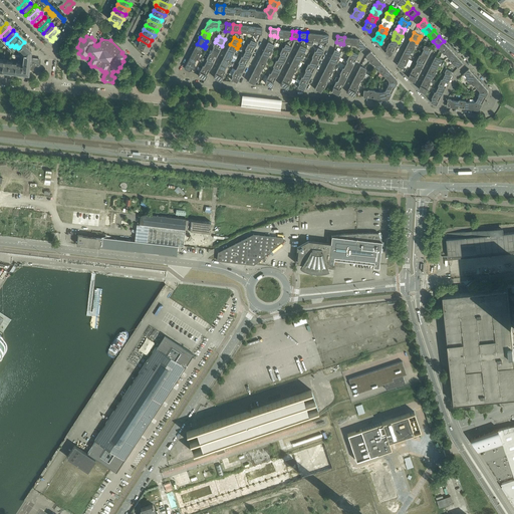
[(206,46),(205,48),(207,49),(210,43),(211,40),(212,39),(208,38),(207,41),(205,44),(205,43),(203,45),(206,46)]
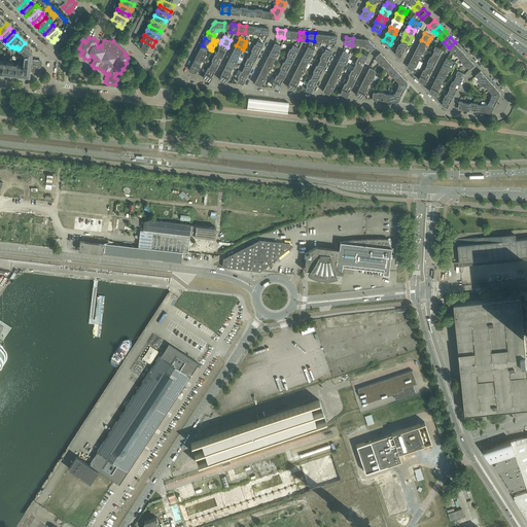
[(375,47),(369,39),(360,39),(360,45),(364,46),(370,51),(375,47)]
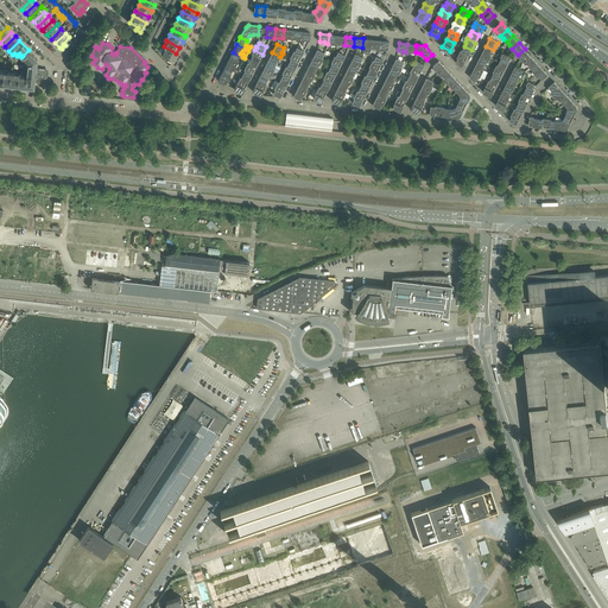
[(176,54),(164,46),(160,52),(169,56),(168,59),(172,62),(176,54)]
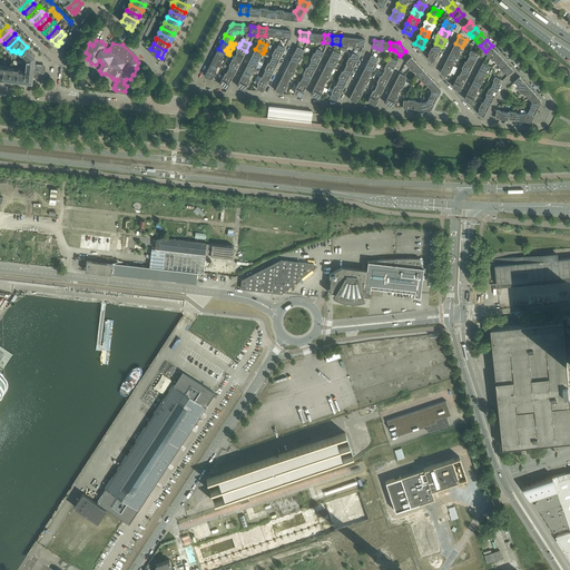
[(442,47),(435,43),(433,48),(432,47),(431,50),(438,55),(442,47)]
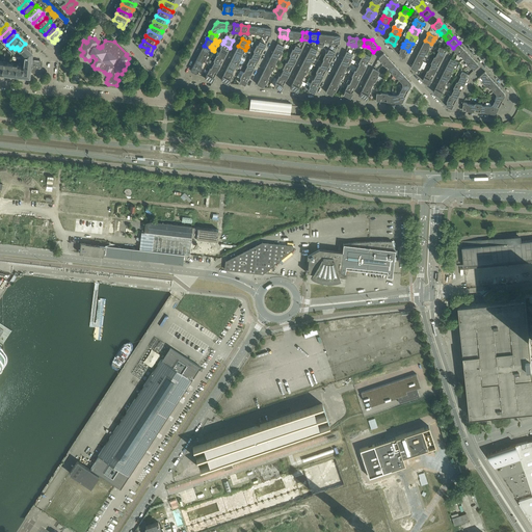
[(425,41),(422,47),(428,51),(430,48),(429,47),(431,44),(425,41)]
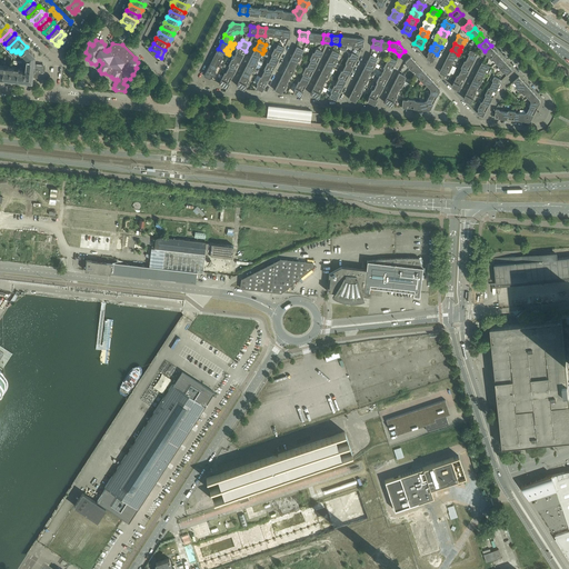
[(280,55),(285,48),(281,46),(278,45),(276,48),(275,48),(273,51),(280,55)]
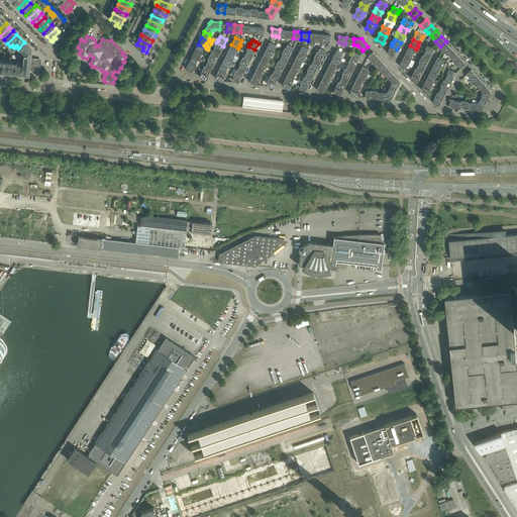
[(447,42),(446,41),(440,46),(441,47),(445,52),(450,46),(447,42)]
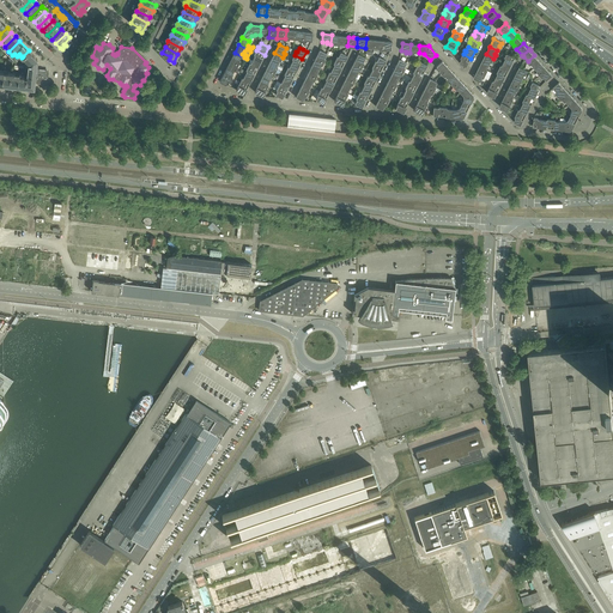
[(37,59),(29,50),(23,56),(29,62),(37,64),(37,59)]
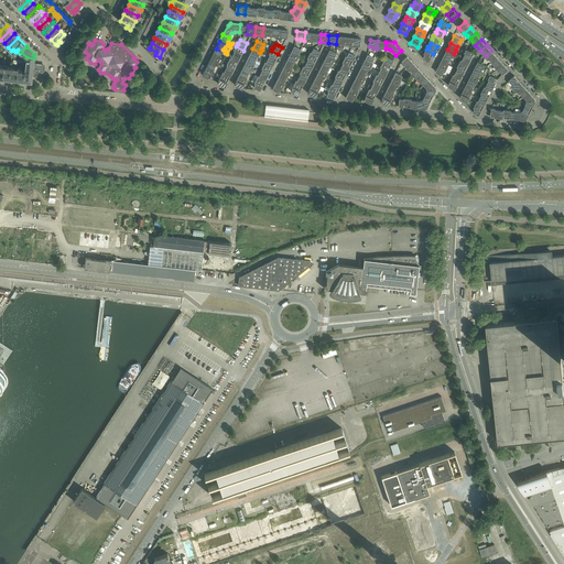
[(243,51),(236,46),(234,50),(235,51),(232,54),(239,57),(243,51)]
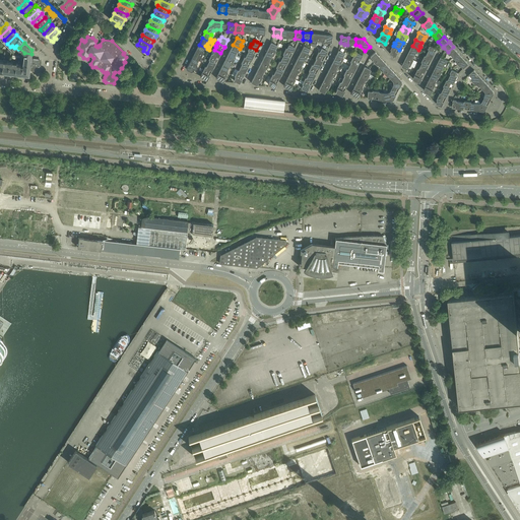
[(271,43),(268,49),(274,53),(276,50),(275,49),(277,46),(271,43)]
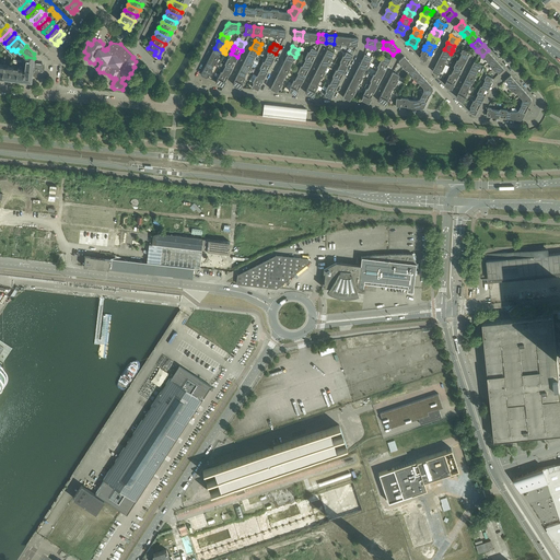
[(219,55),(220,53),(223,54),(223,53),(214,48),(211,55),(218,59),(220,55),(219,55)]
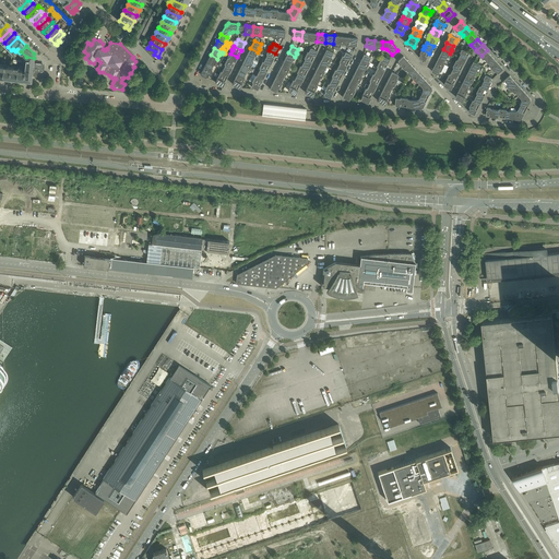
[(257,56),(258,52),(250,48),(247,56),(253,58),(256,55),(257,56)]
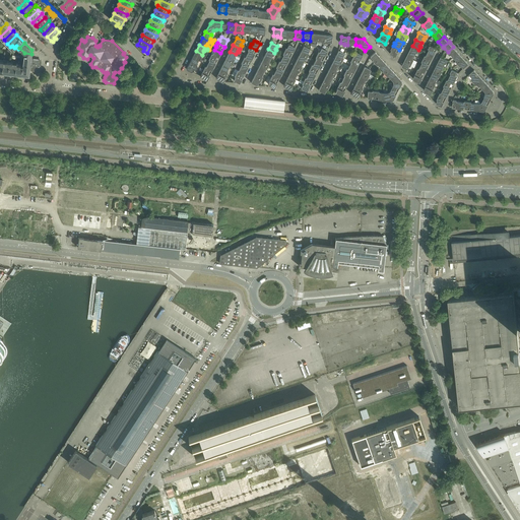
[(286,48),(284,51),(291,54),(295,48),(288,45),(287,48),(286,48)]
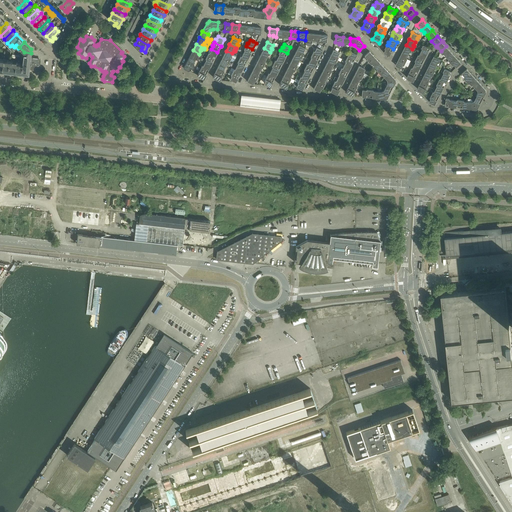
[(423,48),(421,52),(427,55),(430,48),(423,44),(422,48),(423,48)]
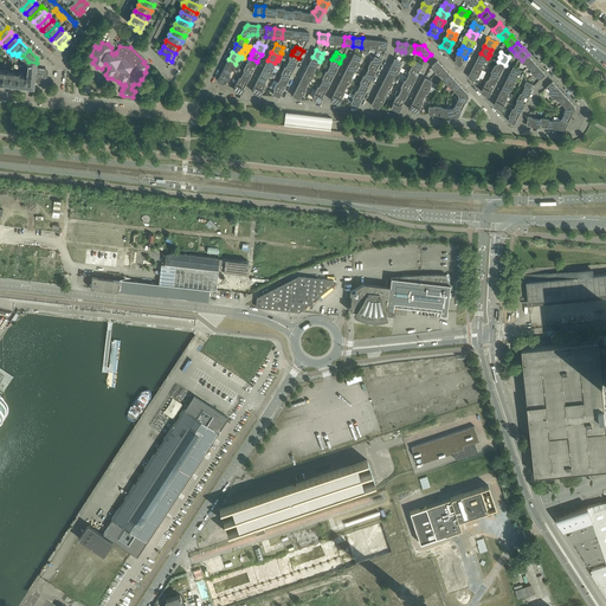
[(354,53),(350,62),(359,65),(360,62),(359,62),(361,57),(354,53)]
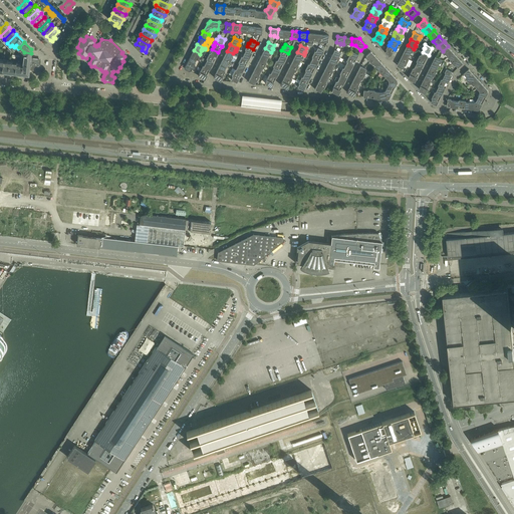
[(395,49),(389,45),(387,48),(388,49),(386,52),(392,55),(395,49)]
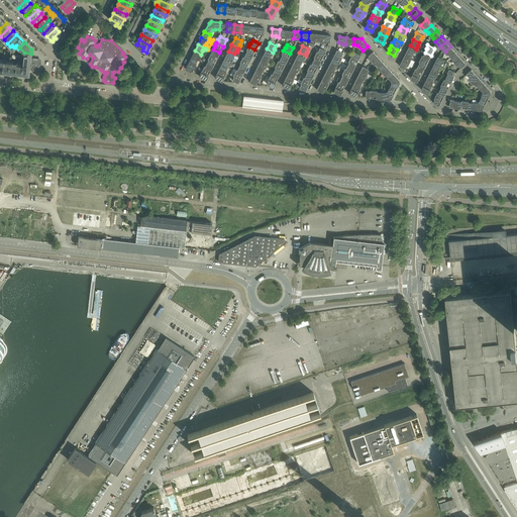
[(410,45),(406,53),(412,56),(414,52),(415,53),(416,49),(410,45)]
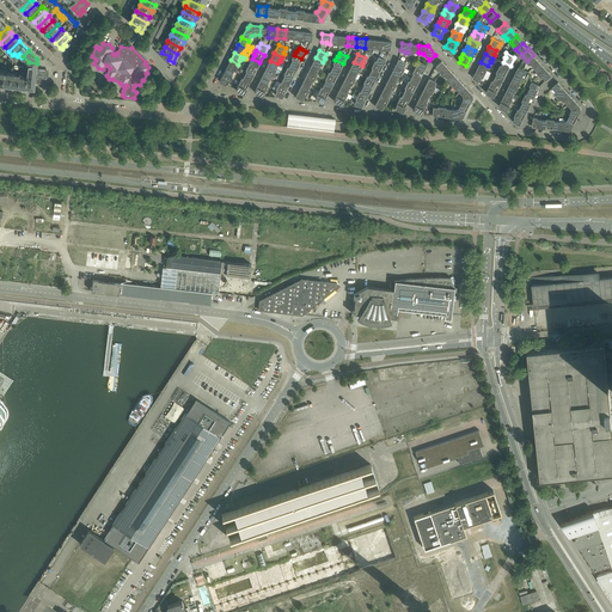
[(298,67),(301,59),(294,55),(292,59),(293,59),(292,62),(291,63),(298,67)]
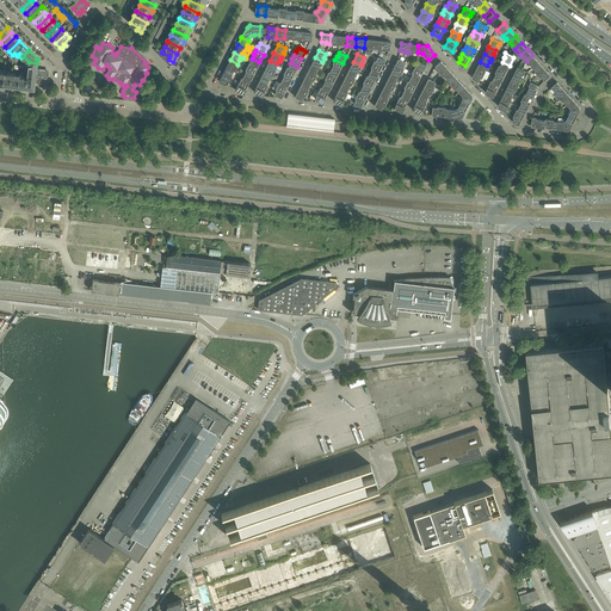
[(538,62),(532,55),(526,61),(529,65),(530,63),(532,67),(538,62)]
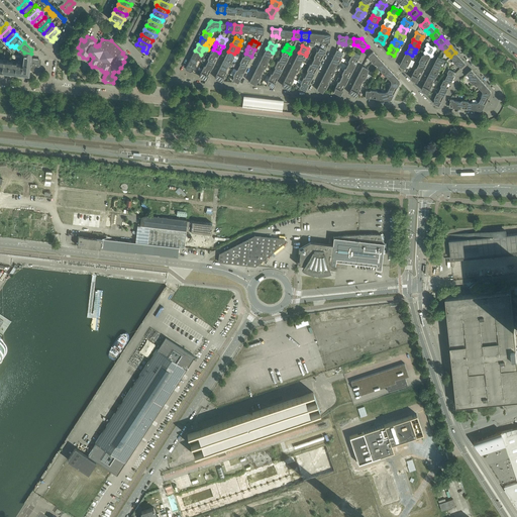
[(325,50),(320,47),(318,52),(317,50),(315,54),(322,58),(325,50)]
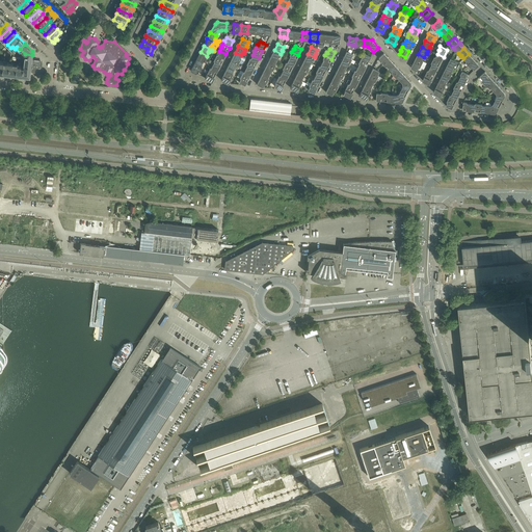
[(274,50),(270,57),(276,60),(278,56),(280,57),(281,54),(274,50)]
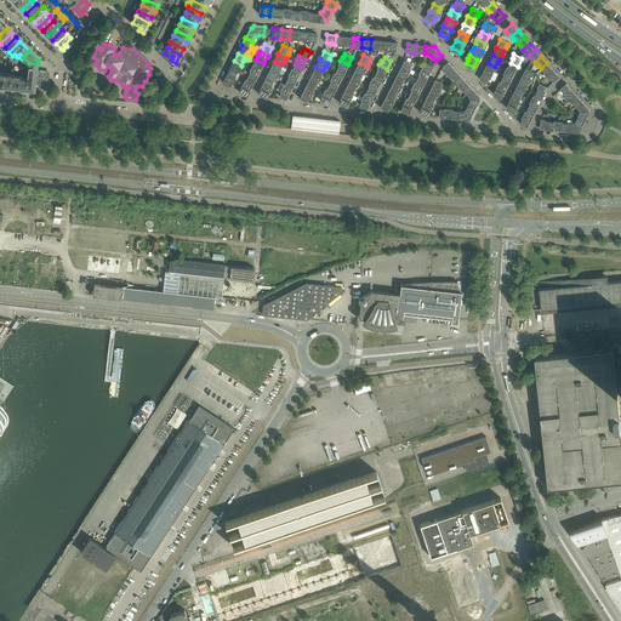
[(263,63),(256,60),(255,64),(254,63),(251,67),(260,72),(263,63)]
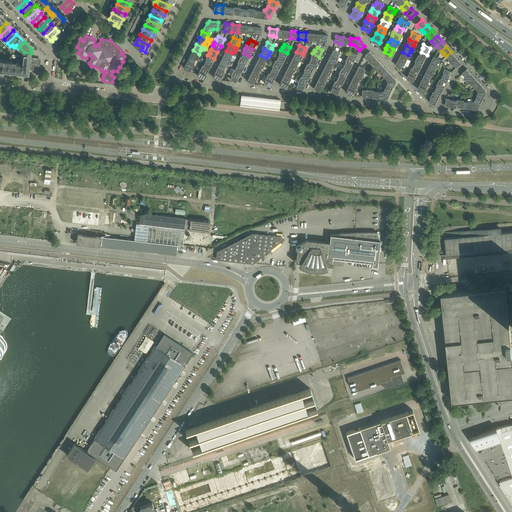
[(333,49),(330,56),(337,59),(338,56),(337,56),(339,52),(333,49)]
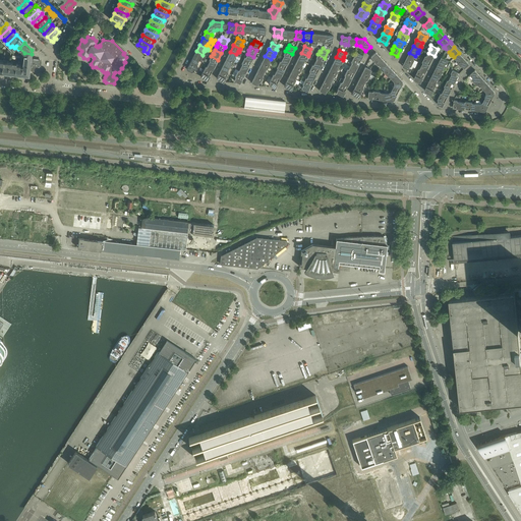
[(196,51),(192,58),(198,61),(200,57),(201,58),(203,55),(196,51)]
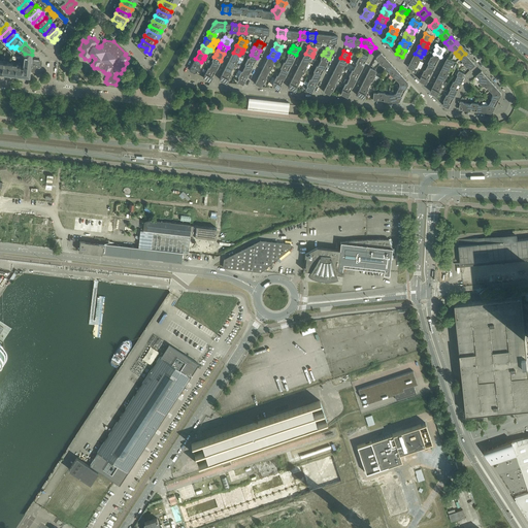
[(296,55),(289,52),(288,55),(289,55),(287,59),(293,62),(296,55)]
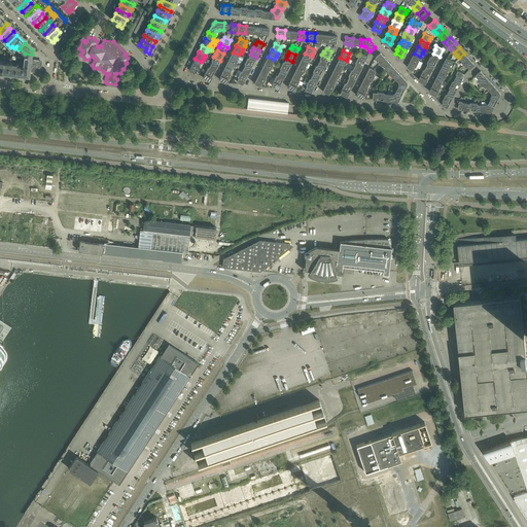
[(237,59),(238,57),(239,55),(233,53),(230,59),(237,62),(238,59),(237,59)]
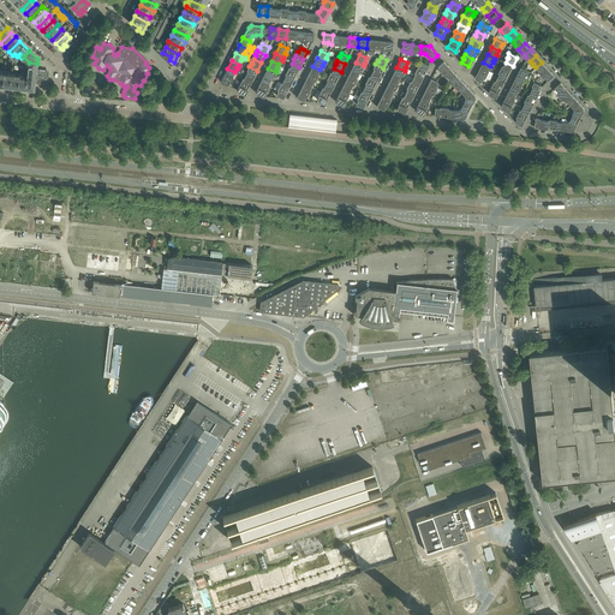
[(418,65),(417,69),(424,73),(429,65),(422,61),(419,66),(418,65)]
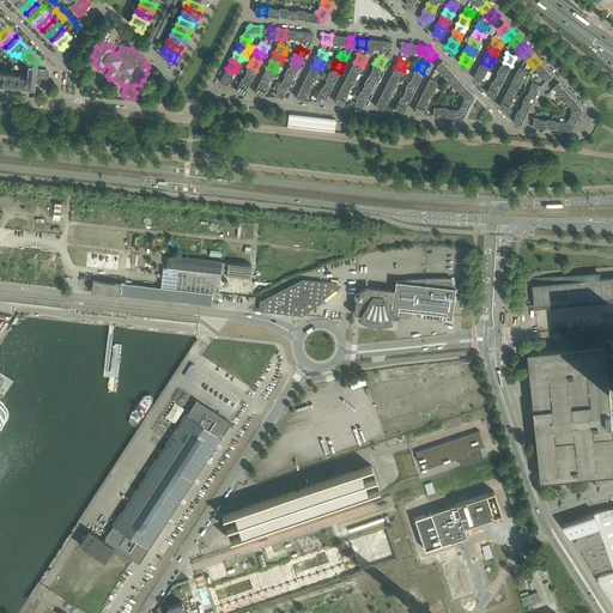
[(448,67),(442,61),(436,66),(439,70),(438,71),(442,74),(448,67)]
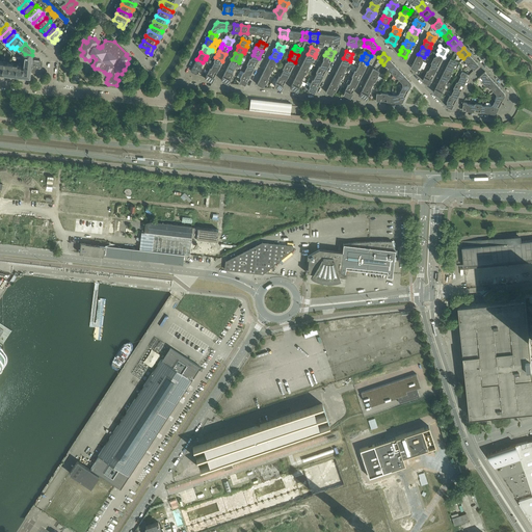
[(31,59),(32,55),(25,54),(23,63),(24,64),(31,65),(42,67),(42,62),(41,60),(31,59)]
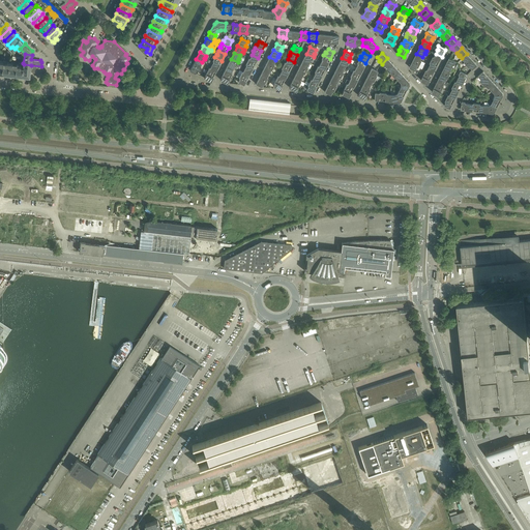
[(306,54),(302,60),(308,63),(311,60),(312,60),(314,57),(306,54)]
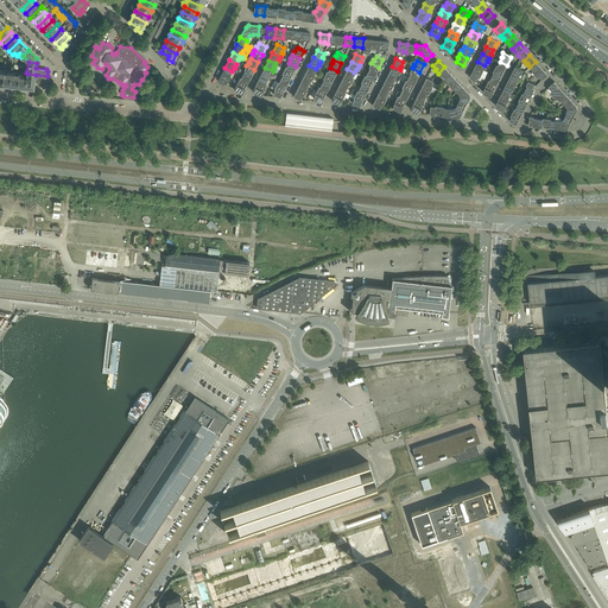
[(477,62),(474,69),(482,74),(483,70),(482,69),(485,65),(477,62)]
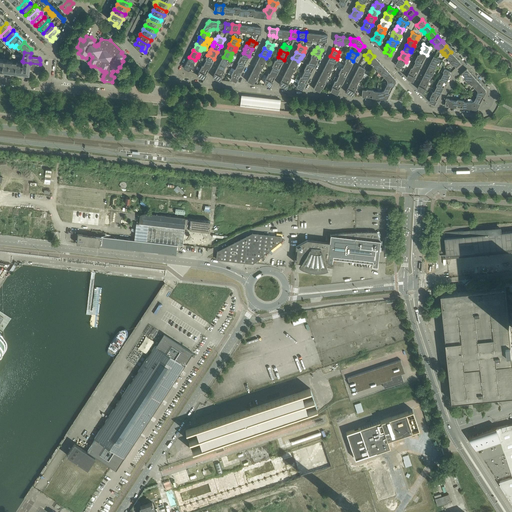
[(427,55),(421,52),(419,55),(418,55),(417,58),(424,61),(427,55)]
